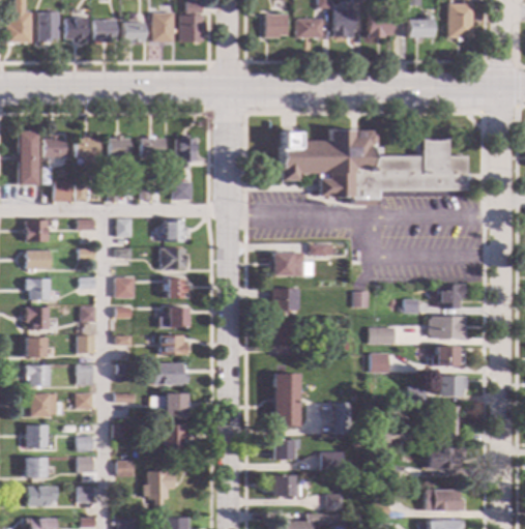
[(26,0),(26,12),(32,12),(32,42),(7,42),(7,25),(9,25),(9,12),(16,12),(16,0),(26,0)]
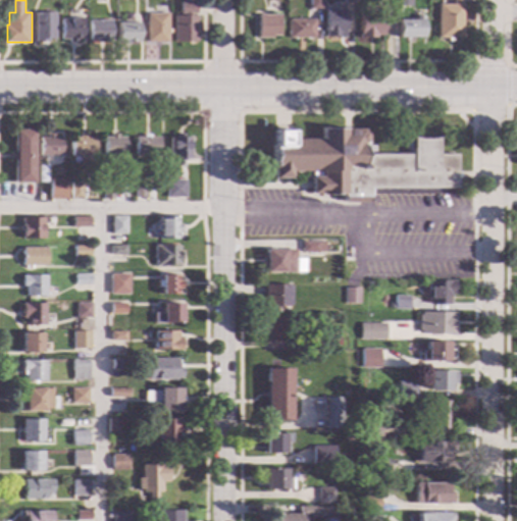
[(323,0),(323,8),(313,8),(313,0),(323,0)]
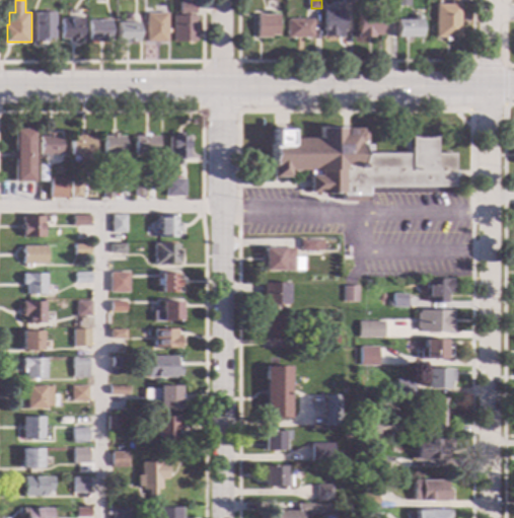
[(462,0),(462,37),(438,37),(438,3),(453,3),(453,0),(462,0)]
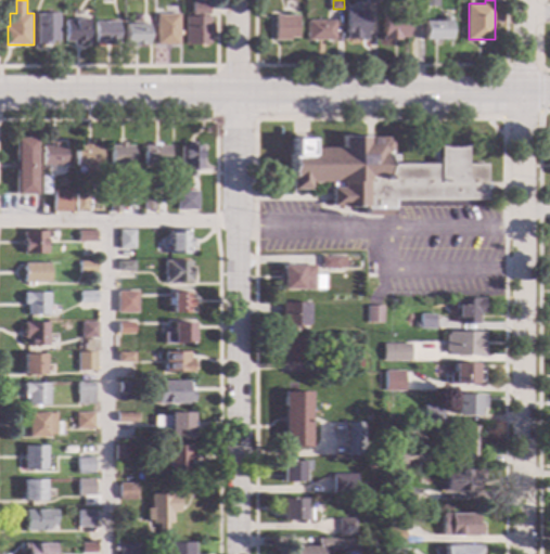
[(213,14),(196,14),(195,2),(213,2),(213,14)]
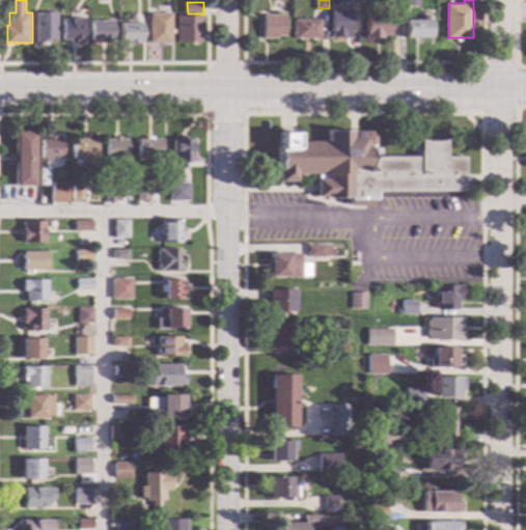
[(354,37),(348,37),(348,36),(334,36),(334,9),(354,8),(354,37)]
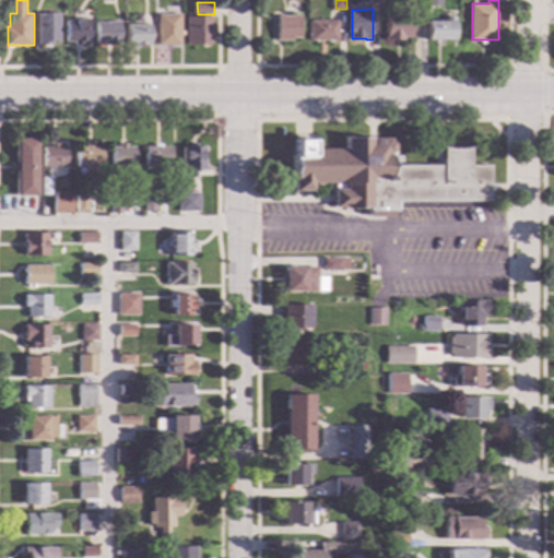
[(62,42),(55,42),(55,45),(42,45),(40,12),(62,12),(62,42)]
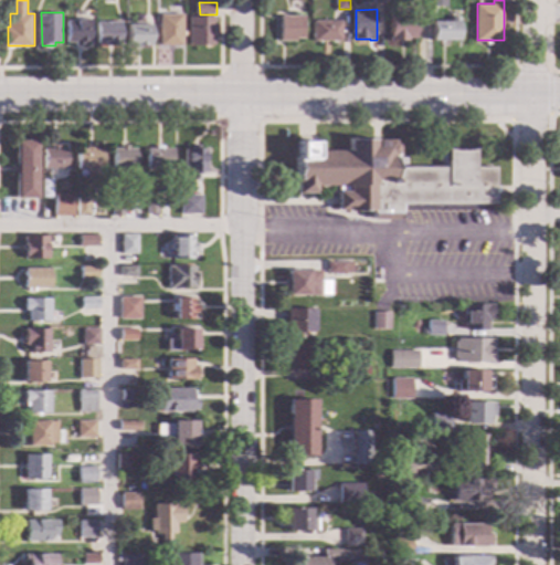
[(419,38),(410,38),(410,40),(392,40),(392,13),(418,12),(419,38)]
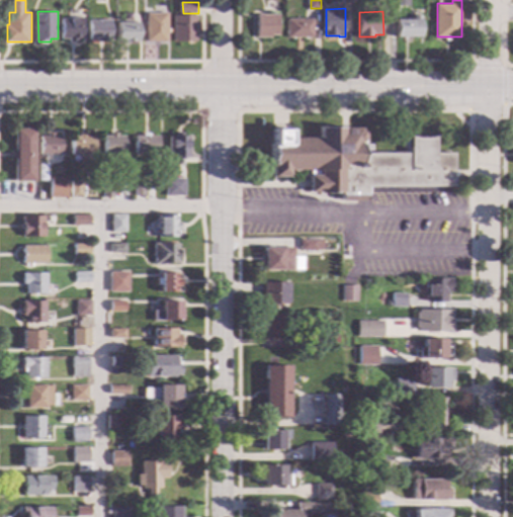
[(170,41),(150,41),(150,13),(170,13),(170,41)]
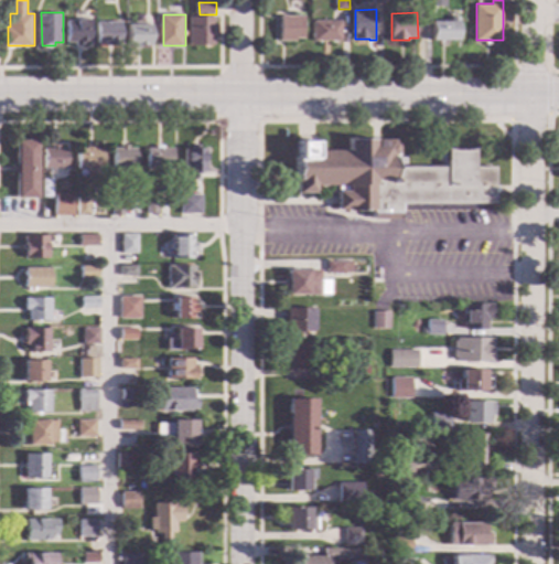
[(307,38),(298,38),(298,40),(282,40),(282,16),(307,16),(307,38)]
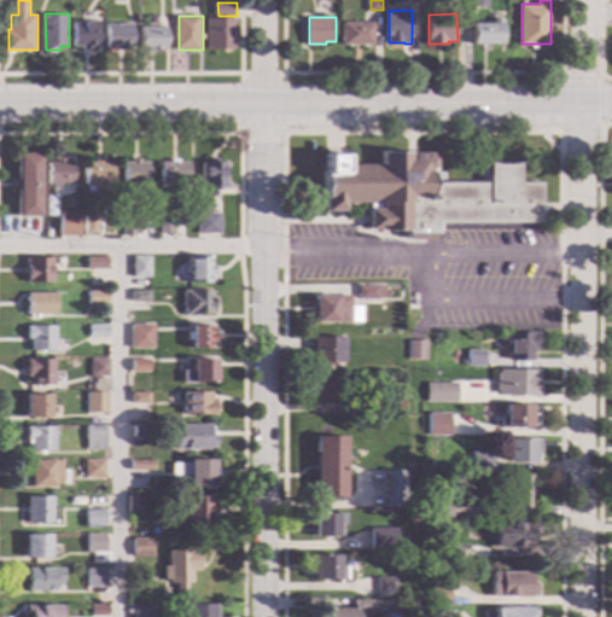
[(237,48),(210,48),(210,18),(237,18),(237,48)]
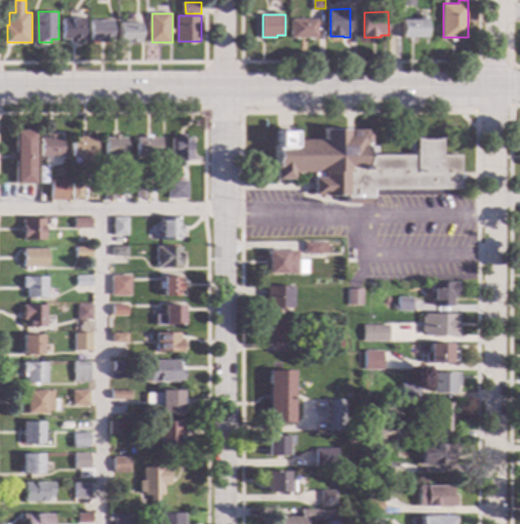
[(429,37),(403,37),(403,18),(422,18),(422,15),(429,15),(429,37)]
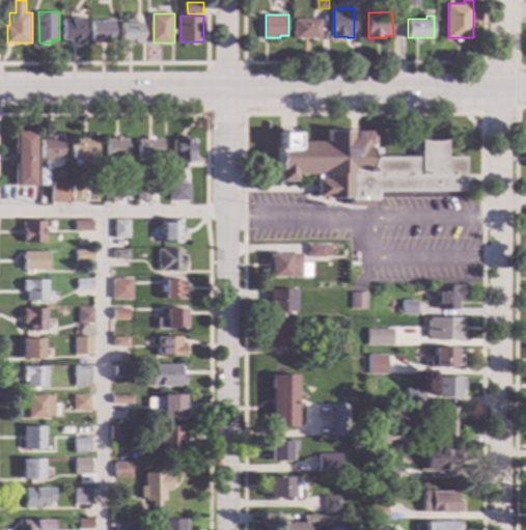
[(88,39),(81,39),(81,42),(74,42),(74,39),(65,39),(65,19),(74,19),(74,17),(88,17),(88,39)]
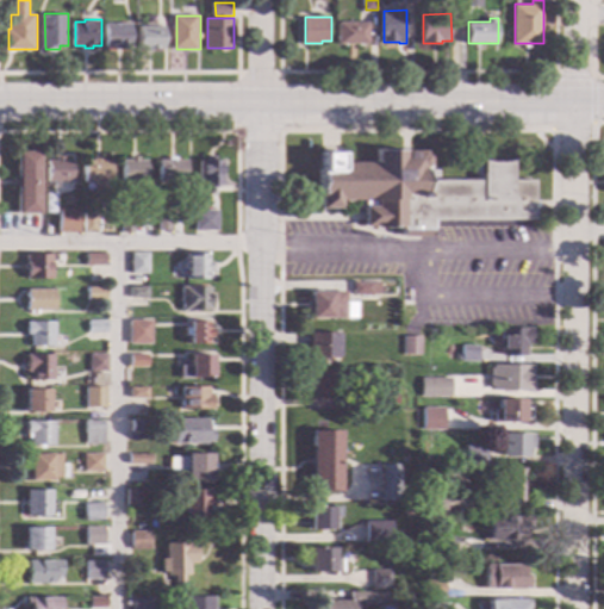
[(372,43),(341,43),(341,22),(372,22),(372,43)]
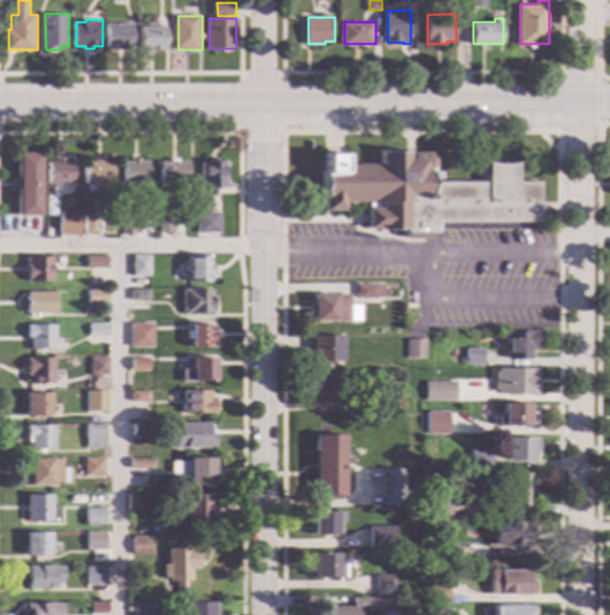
[(135,49),(118,49),(118,47),(110,47),(110,23),(135,23),(135,49)]
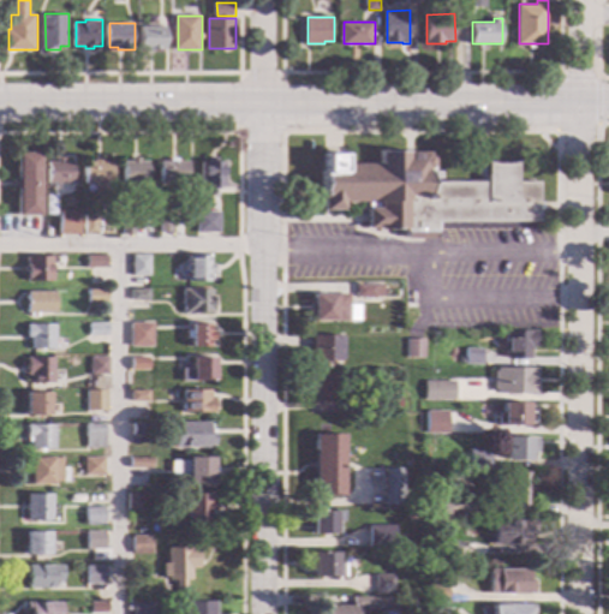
[(168,48),(143,48),(143,27),(168,27),(168,48)]
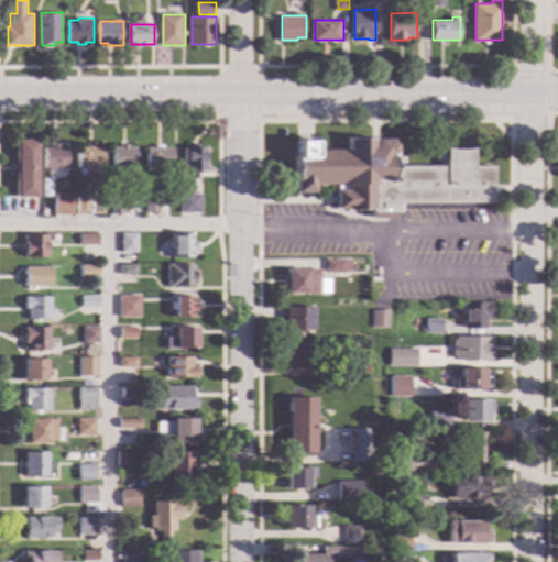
[(378,139),(397,139),(397,141),(401,143),(402,166),(448,165),(448,147),(465,149),(476,147),(476,165),(496,165),(496,202),(403,202),(403,217),(375,217),(375,208),(340,209),(340,189),(341,189),(341,186),(351,185),(351,184),(318,184),(318,193),(299,193),(301,141),(317,141),(317,150),(349,150),(349,136),(378,136),(378,139)]
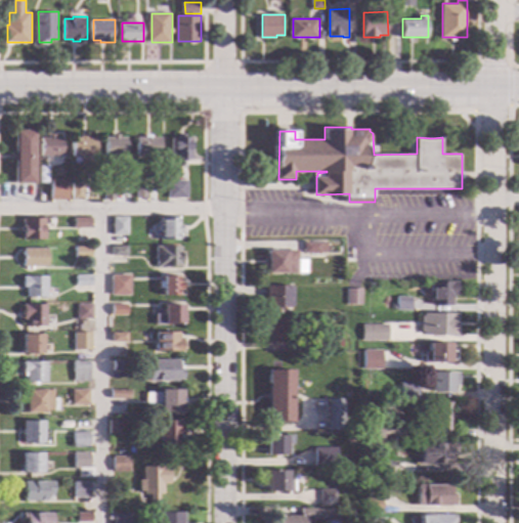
[(37,183),(17,183),(17,130),(37,130),(37,183)]
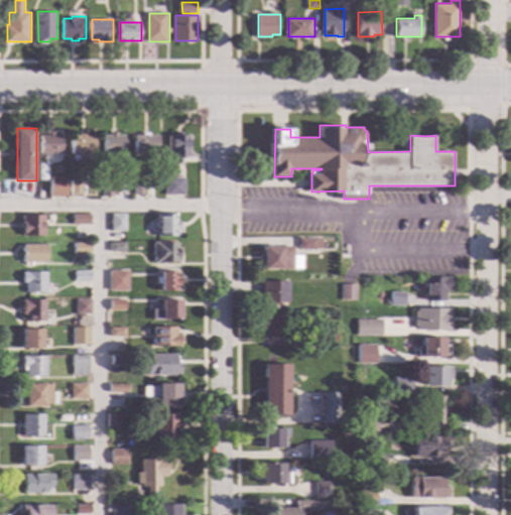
[(56,135),(64,135),(64,153),(43,153),(43,135),(49,135),(49,132),(56,132),(56,135)]
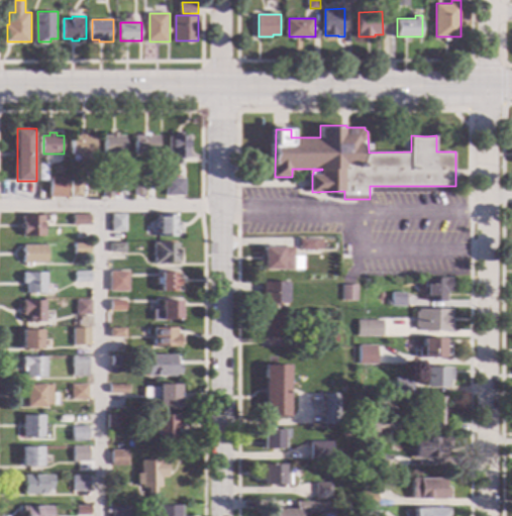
[(90,135),(97,134),(96,163),(82,163),(82,153),(74,153),(74,135),(81,134),(81,132),(90,132),(90,135)]
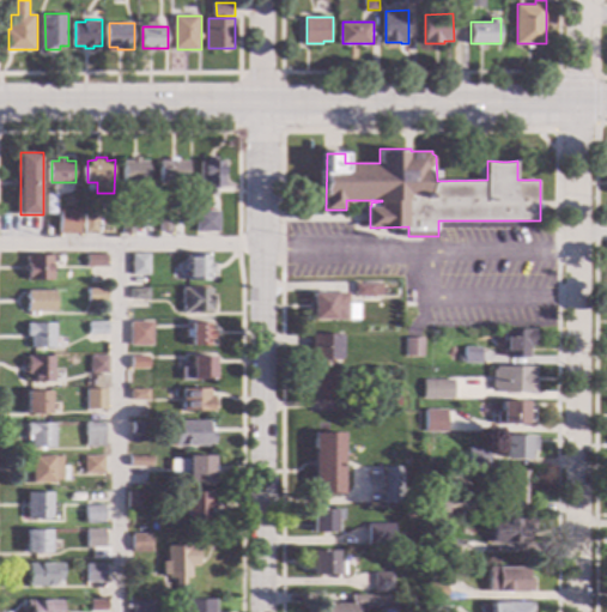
[(141,159),(150,159),(150,182),(126,182),(126,161),(134,161),(134,157),(141,157),(141,159)]
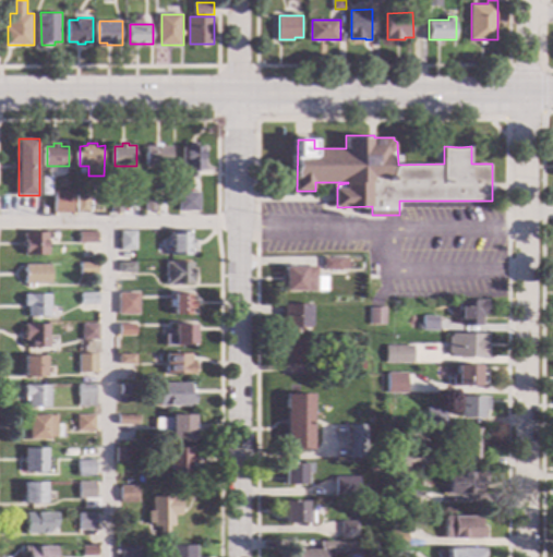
[(165,145),(173,145),(173,166),(148,166),(148,145),(157,145),(157,143),(165,143),(165,145)]
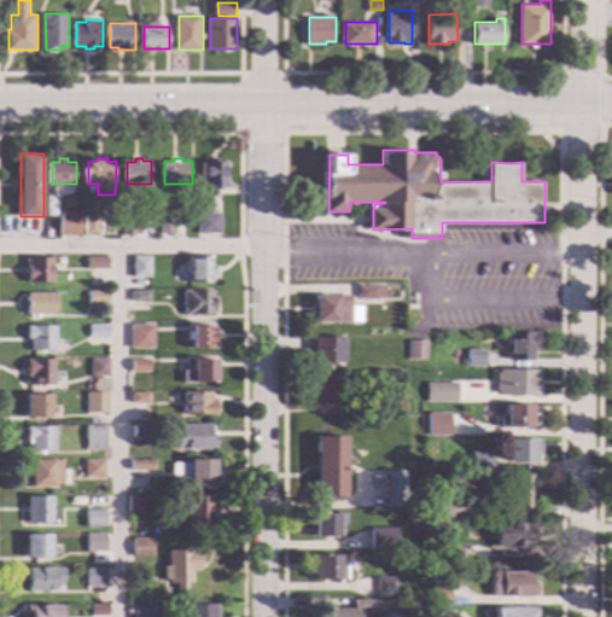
[(229,190),(221,190),(221,195),(213,195),(213,190),(205,190),(205,162),(229,162),(229,190)]
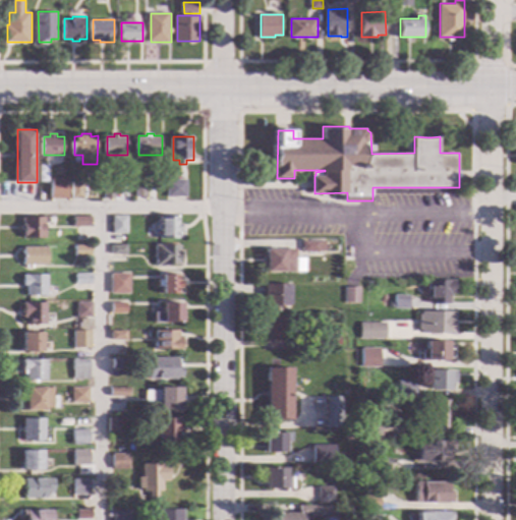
[(70,197),(70,178),(53,178),(53,197),(70,197)]
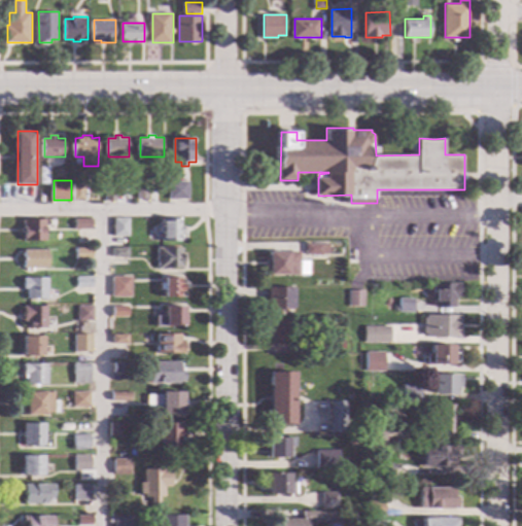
[(192,199),(172,199),(171,181),(192,180),(192,199)]
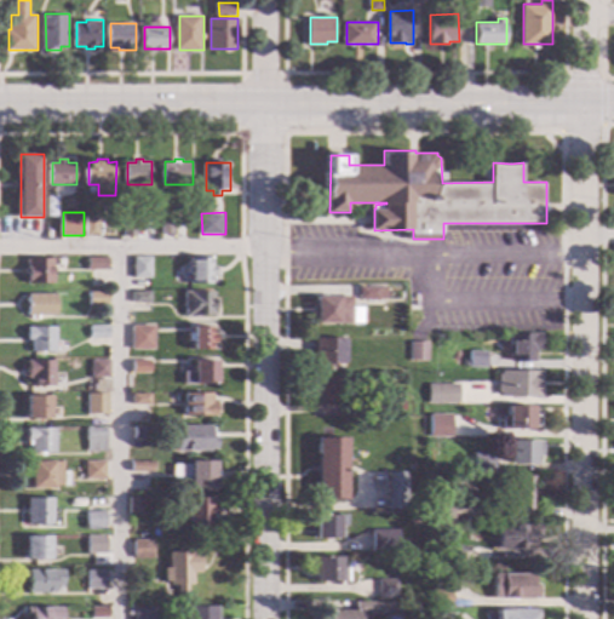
[(177,234),(165,234),(164,215),(177,215),(177,234)]
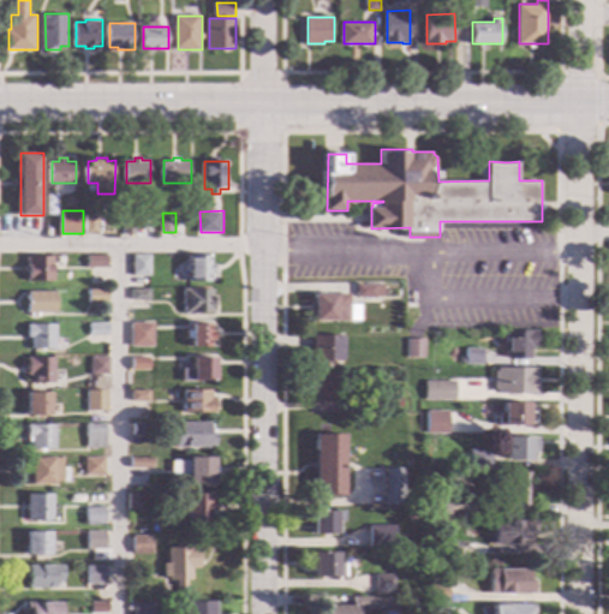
[(101,233),(88,233),(88,214),(101,214),(101,233)]
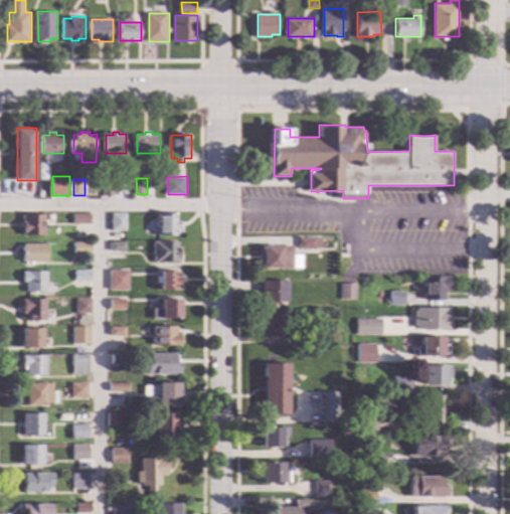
[(116,195),(106,195),(106,180),(116,179),(116,195)]
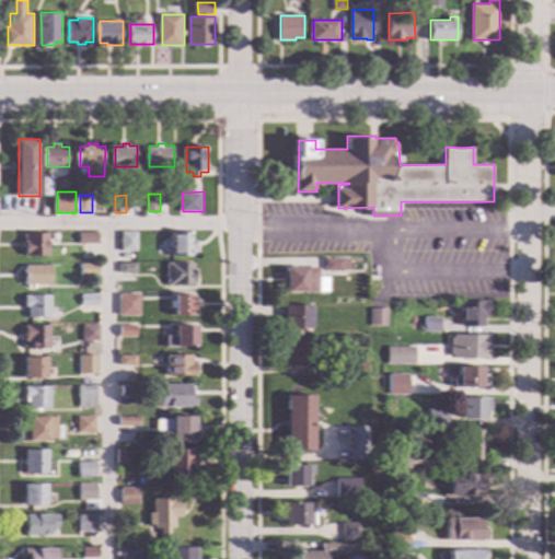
[(139,251),(124,251),(124,231),(139,231),(139,251)]
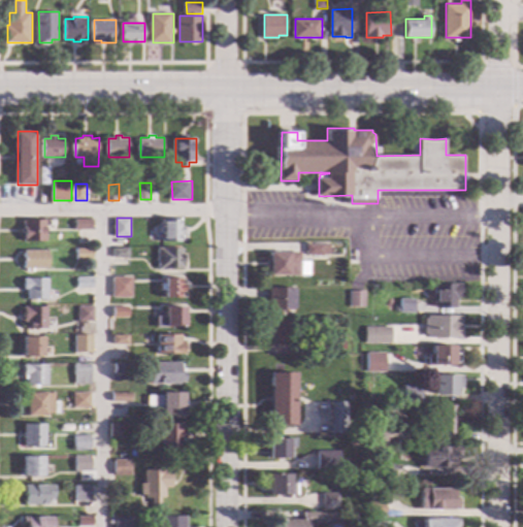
[(183,226),(187,226),(187,233),(183,233),(184,241),(165,241),(165,219),(183,218),(183,226)]
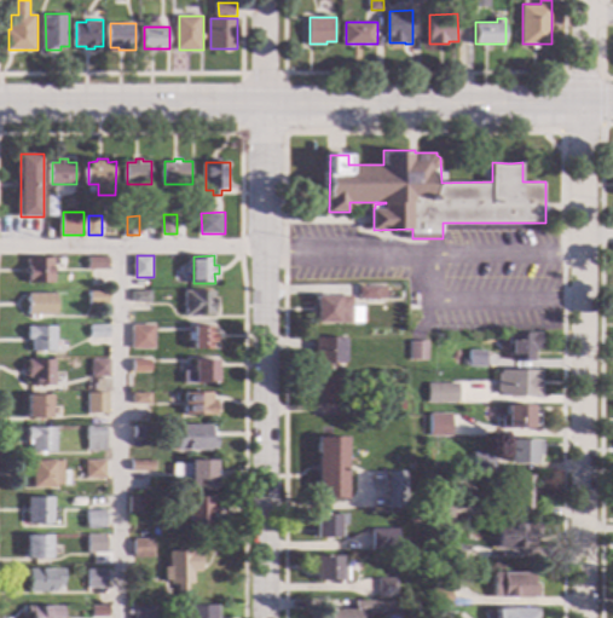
[(113,269),(91,269),(91,256),(113,256),(113,269)]
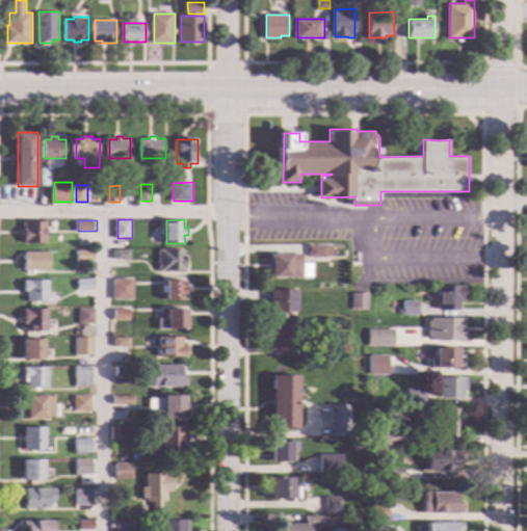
[(49,234),(49,241),(49,242),(26,243),(26,221),(48,221),(49,234)]
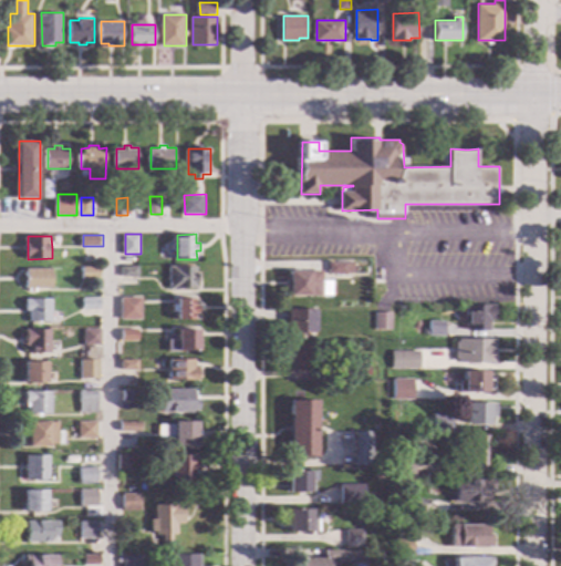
[(356,274),(331,274),(331,263),(356,263),(356,274)]
